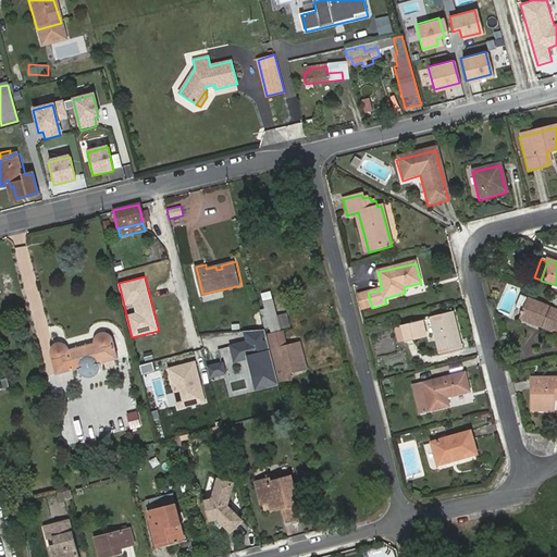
[(368,293),(356,296),(360,311),(372,308),(368,293)]
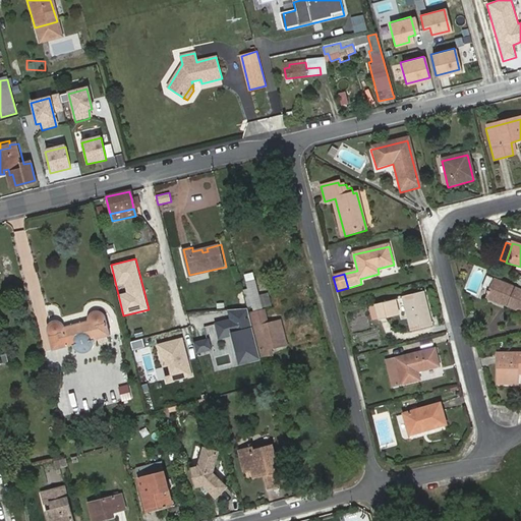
[(488,294),(486,298),(520,312),(520,289),(495,279),(489,291),(487,290),(486,293),(488,294)]
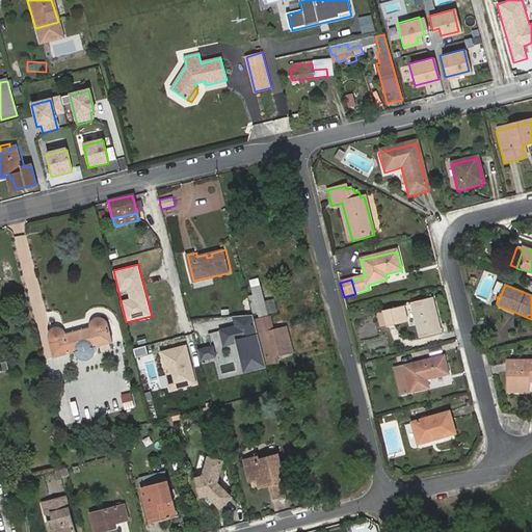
[(263,291),(249,294),(255,315),(255,317),(268,314),(263,291)]
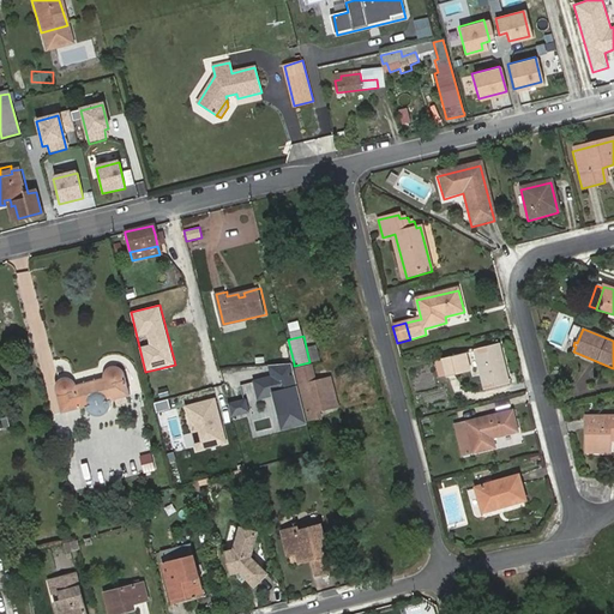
[(476,353),(486,389),(510,383),(500,347),(476,353)]
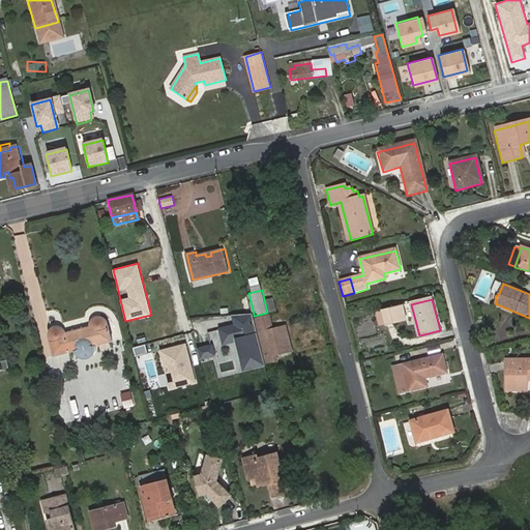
[(383,312),(387,326),(407,321),(403,306),(383,312)]
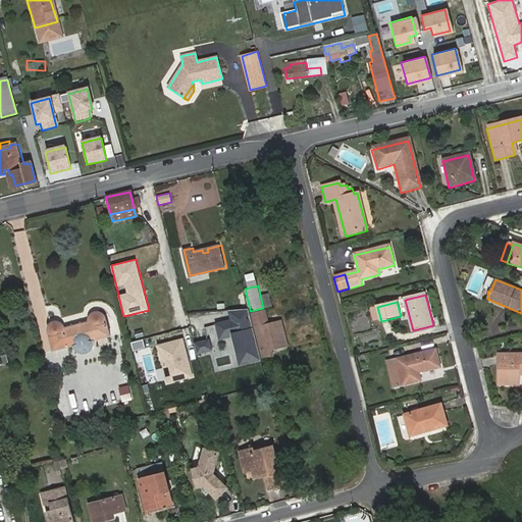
[(375,323),(381,321),(377,307),(371,308),(375,323)]
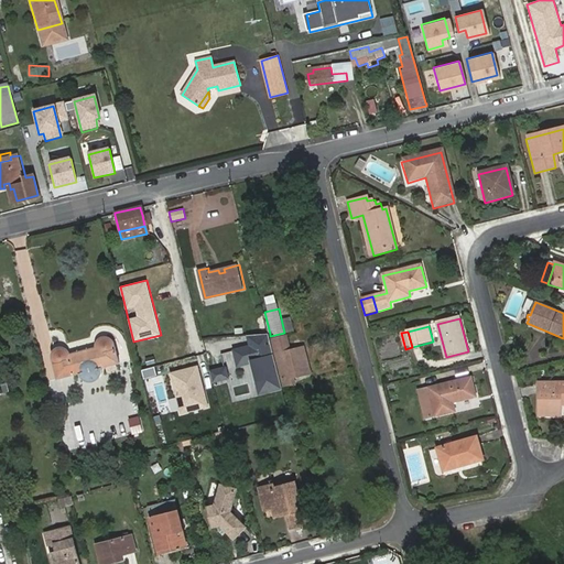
[(270,334),(249,335),(252,345),(235,349),(239,364),(252,360),(261,393),(283,387),(270,334)]
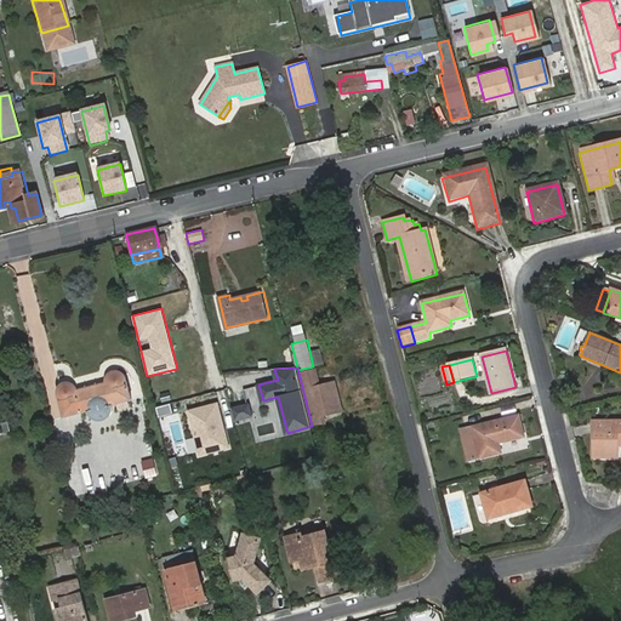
[(300,372),(313,425),(325,422),(324,416),(341,411),(335,389),(329,391),(328,383),(314,387),(309,370),(300,372)]
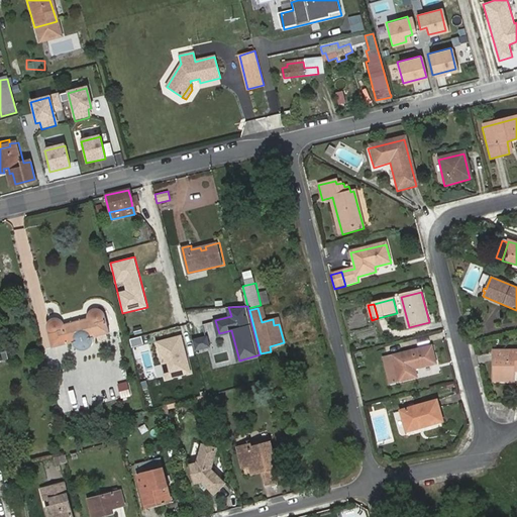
[(93,338),(109,333),(105,317),(102,312),(98,310),(95,310),(91,311),(89,314),(88,317),(88,319),(63,326),(62,323),(59,320),(56,319),(49,321),(46,324),(46,329),(50,349),(71,343),(73,348),(75,350),(81,352),(84,352),(88,350),(92,346),(93,341),(93,338)]
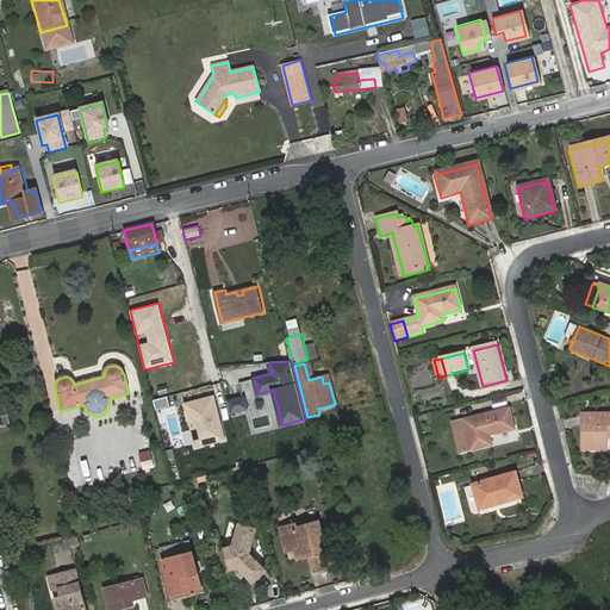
[(215,394),(182,403),(194,448),(226,441),(215,394)]
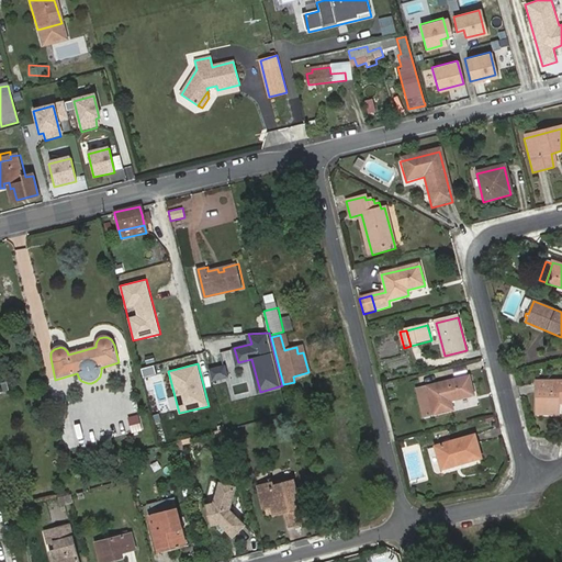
[(417,391),(424,418),(453,412),(451,402),(474,396),(470,378),(417,391)]
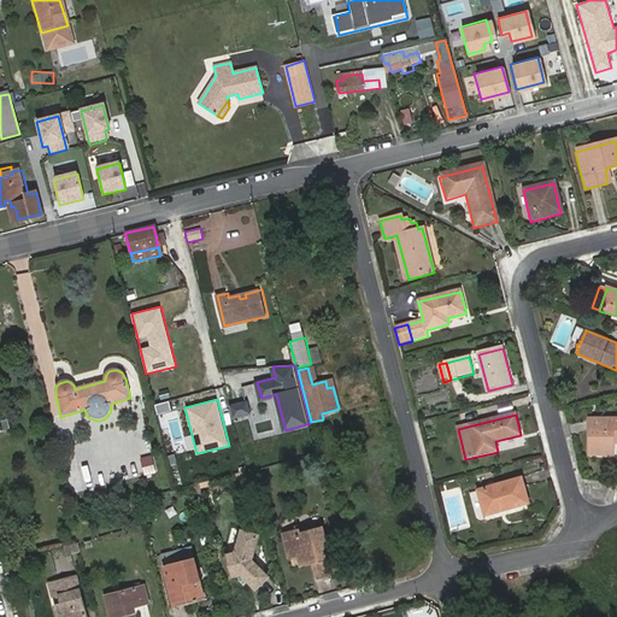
[(616,417),(588,418),(588,453),(611,453),(611,441),(616,440),(616,417)]
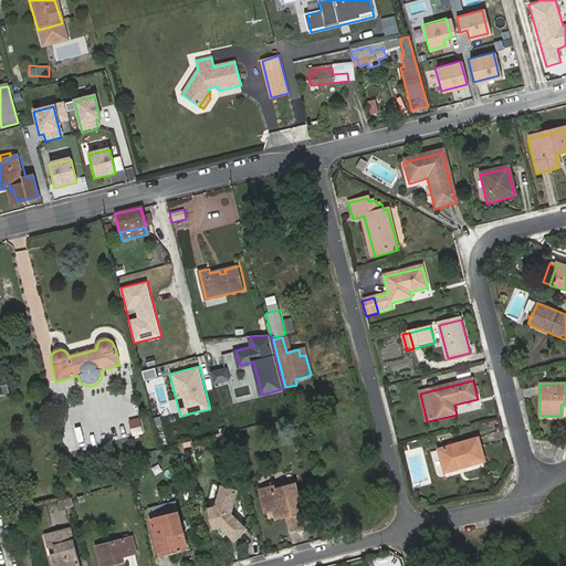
[(142,417),(132,419),(135,432),(145,430),(142,417)]
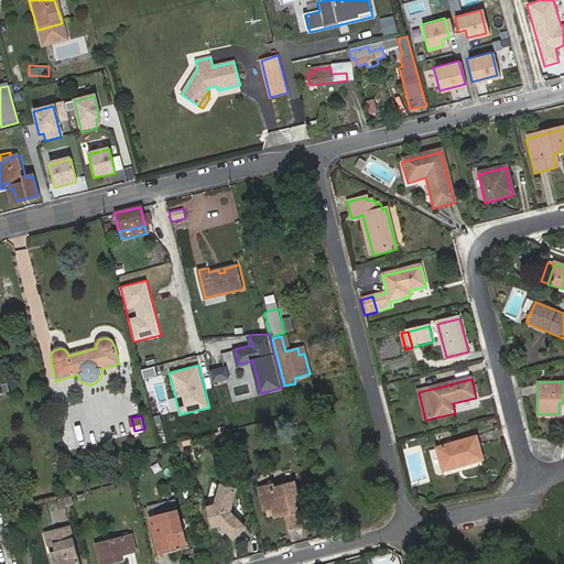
[(440,448),(445,472),(484,461),(478,438),(440,448)]
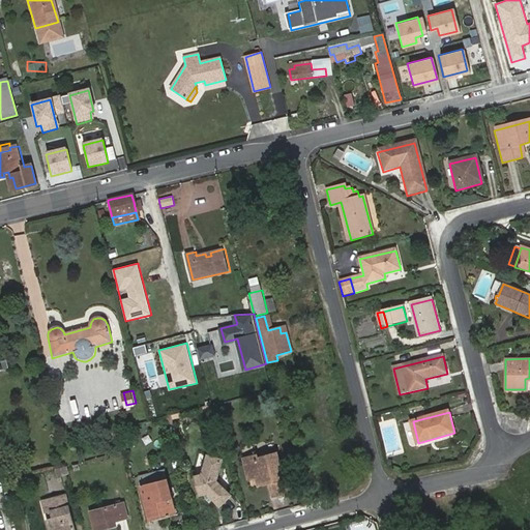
[(109,438),(99,440),(102,452),(111,451),(109,438)]
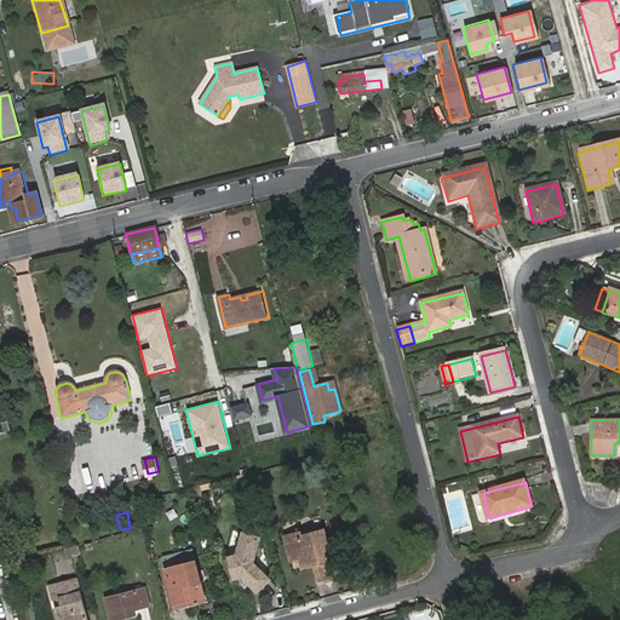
[(285,537),(291,558),(299,557),(302,567),(316,563),(320,579),(334,575),(323,529),(311,532),(310,529),(300,532),(299,527),(296,527),(297,533),(285,537)]
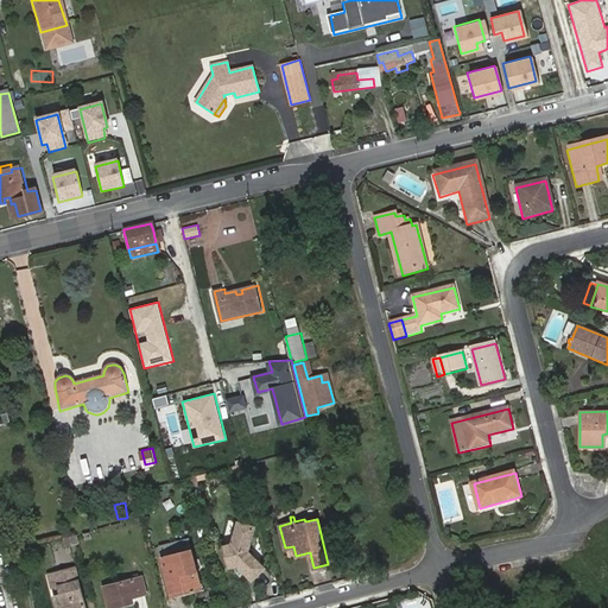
[(225,548),(229,569),(239,568),(253,581),(266,568),(249,552),(253,537),(257,527),(240,524),(234,545),(225,548)]
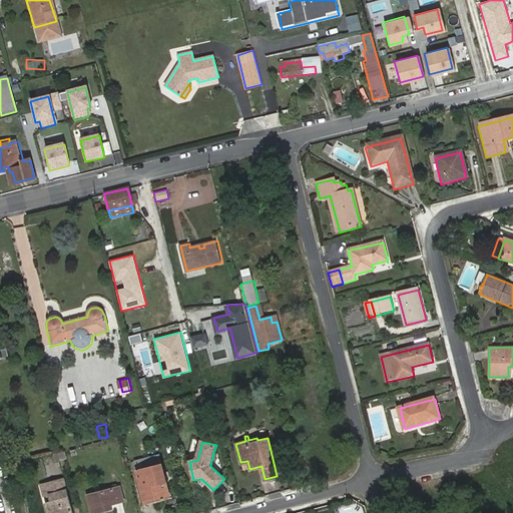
[(136,461),(146,501),(167,496),(163,481),(166,481),(160,455),(136,461)]
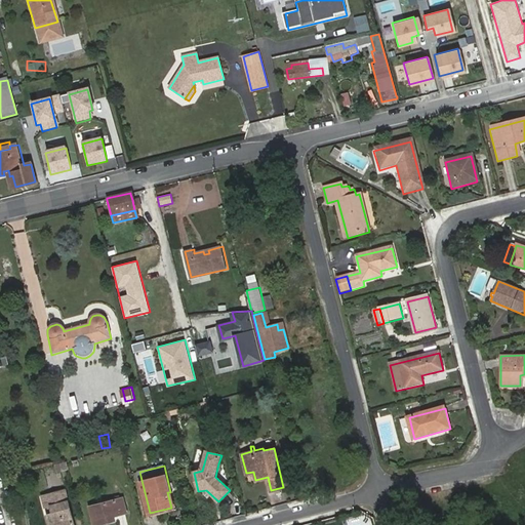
[(73,524),(65,490),(48,494),(52,515),(49,515),(46,516),(48,524),(73,524)]
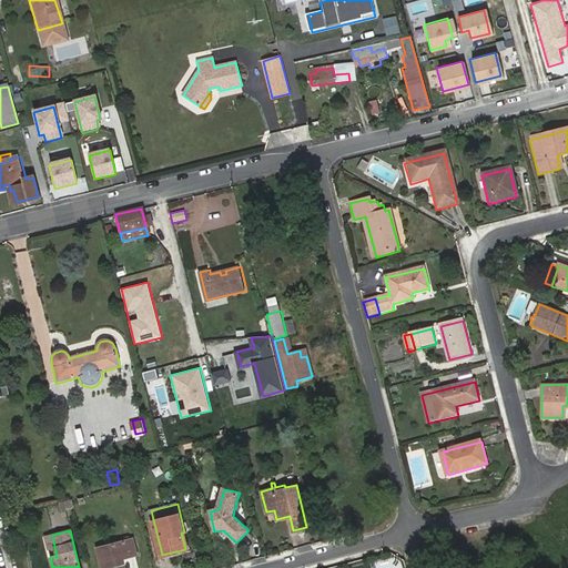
[(188,531),(184,533),(181,533),(185,549),(192,548),(188,531)]
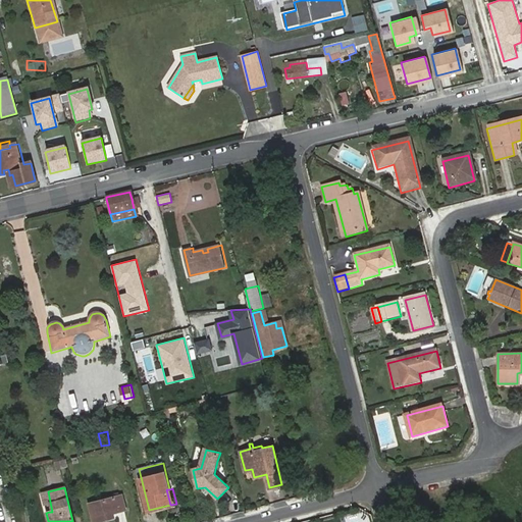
[(52,512),(48,491),(41,493),(44,504),(47,503),(49,512),(52,512)]
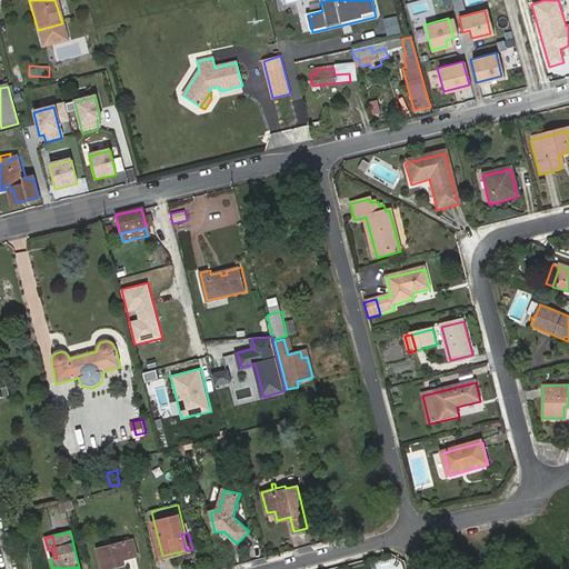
[(133,540),(99,549),(103,568),(107,568),(126,565),(126,559),(138,556),(133,540)]
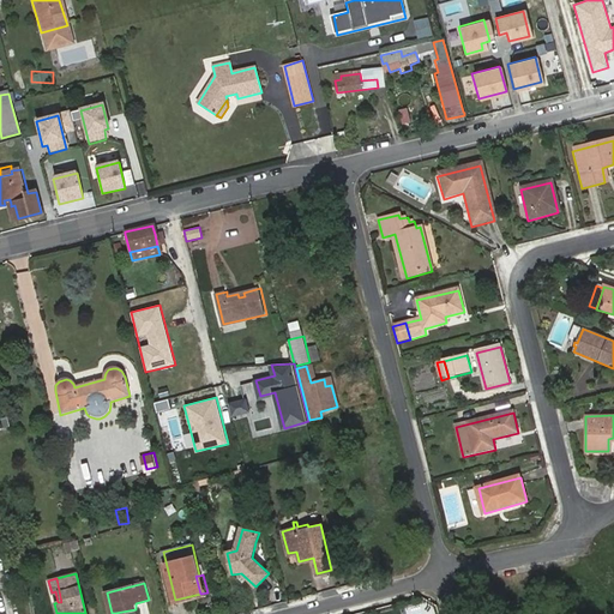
[(511,601),(499,603),(501,613),(505,613),(515,612),(511,601)]
